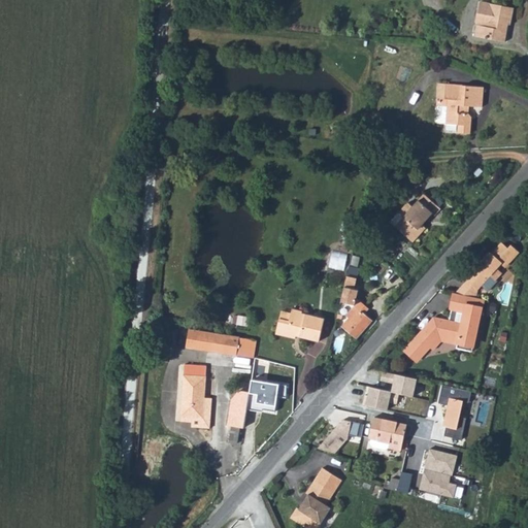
[(475,37),(489,39),(507,42),(509,25),(514,25),(516,8),(495,4),(490,4),(481,2),(475,37)]
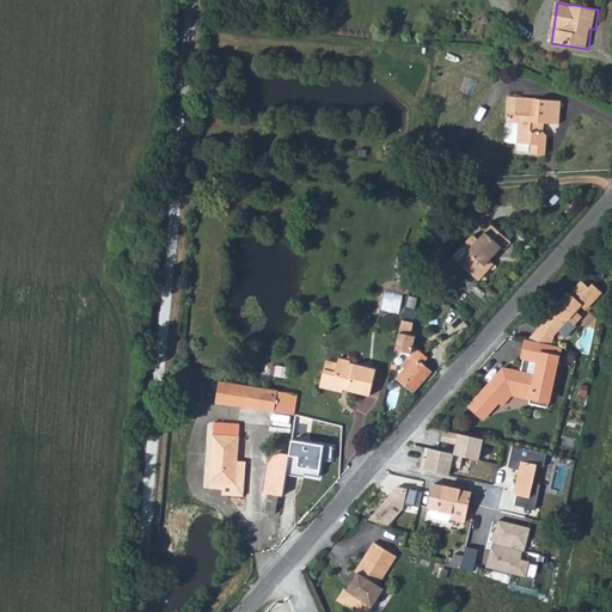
[(509,114),(518,114),(519,95),(507,93),(503,117),(508,117),(509,114)]
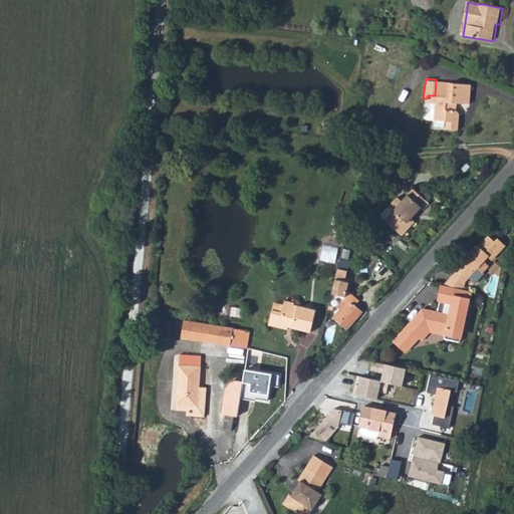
[(436,79),(435,95),(438,95),(437,101),(429,100),(427,102),(426,114),(428,116),(436,117),(436,119),(447,120),(447,127),(458,129),(460,113),(457,108),(453,108),(453,102),(457,101),(470,102),(472,83),(436,79)]
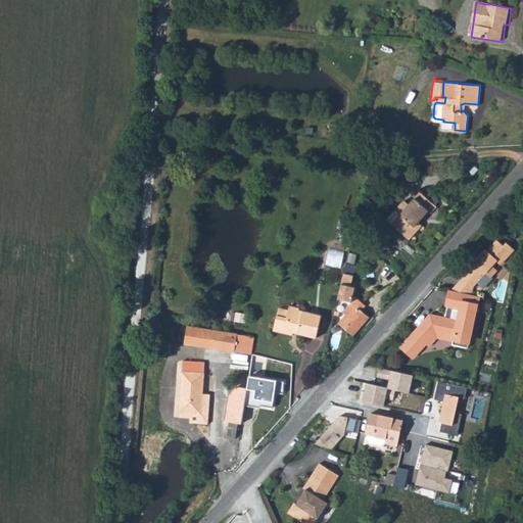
[(370,170),(368,180),(374,181),(376,172),(370,170)]
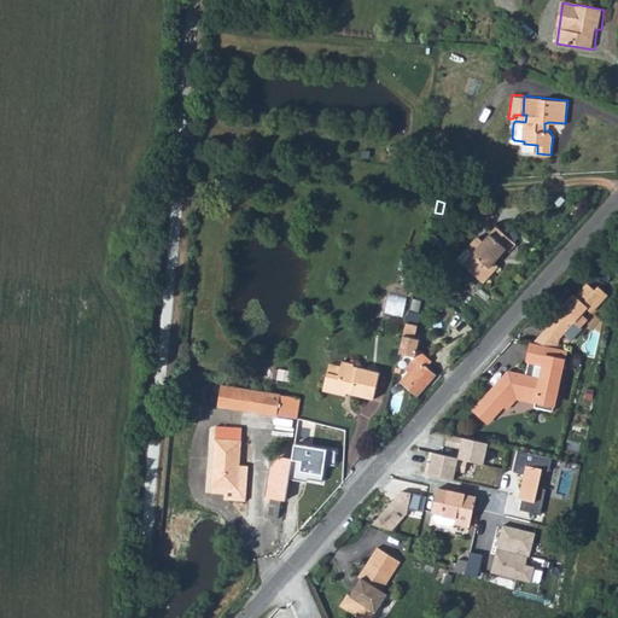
[(435,213),(432,223),(439,225),(442,214),(435,213)]
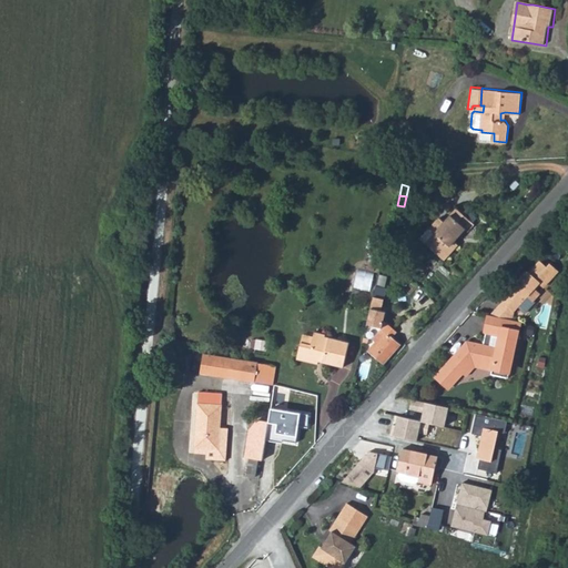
[(436,234),(427,243),(446,260),(459,245),(455,241),(459,236),(460,236),(467,231),(469,232),(476,225),(458,210),(446,222),(440,217),(430,229),(436,234)]
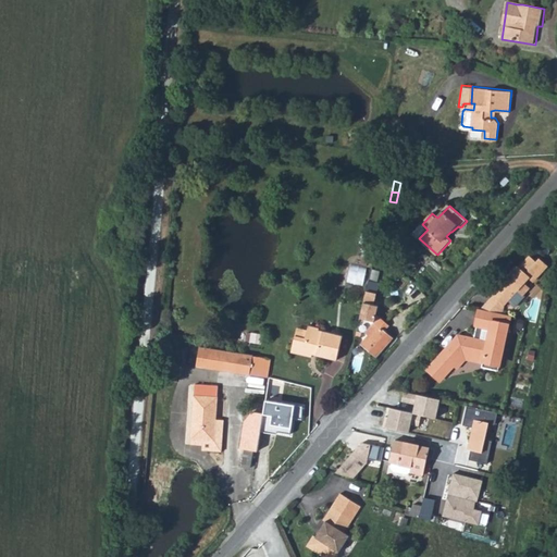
[(422,224),(413,233),(419,238),(428,230),(422,224)]
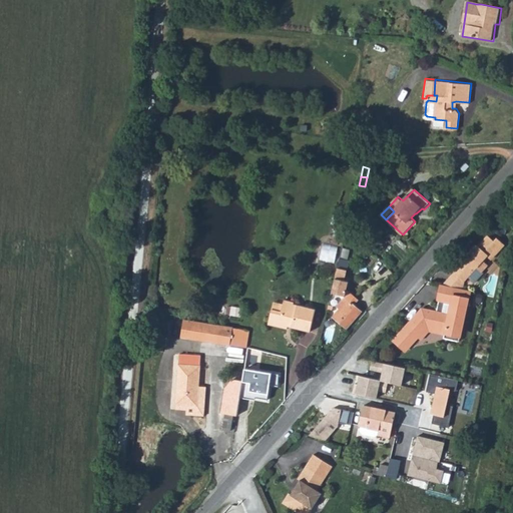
[(468,259),(461,266),(470,275),(477,268),(482,273),(487,266),(483,262),(487,257),(491,261),(504,245),(498,239),(495,242),(488,236),(479,246),(477,245),(466,258),(468,259)]
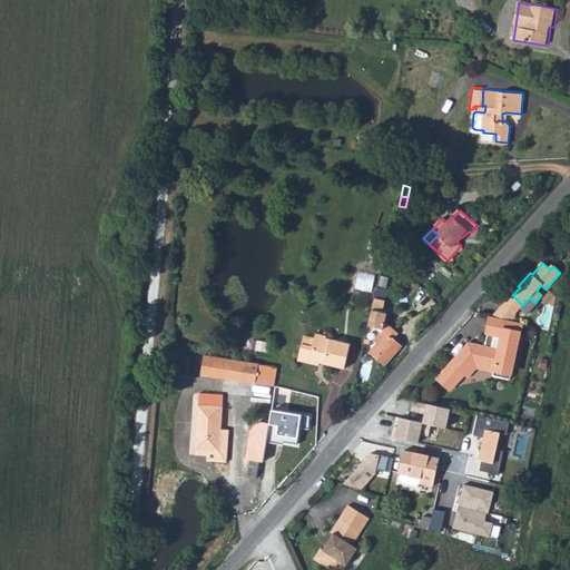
[(356,287),(372,291),(376,273),(361,268),(356,287)]
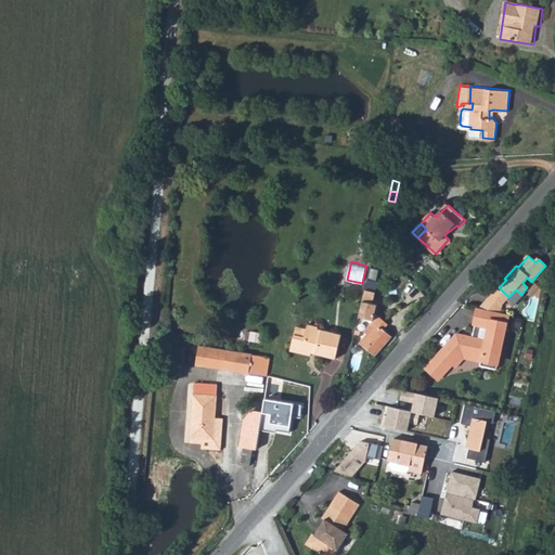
[(497,286),(499,287),(506,280),(504,279),(497,286)]
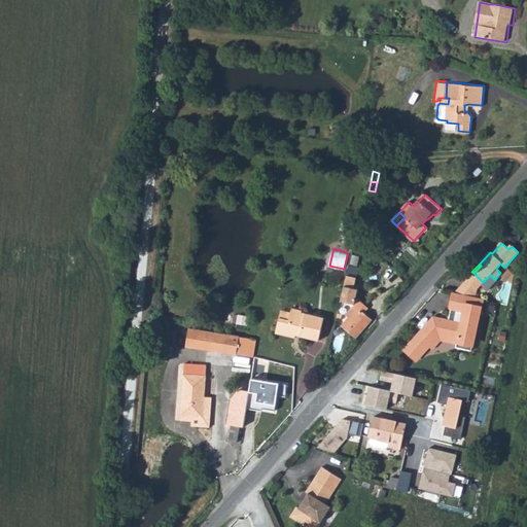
[(349,266),(341,301),(355,304),(357,289),(355,289),(359,268),(349,266)]
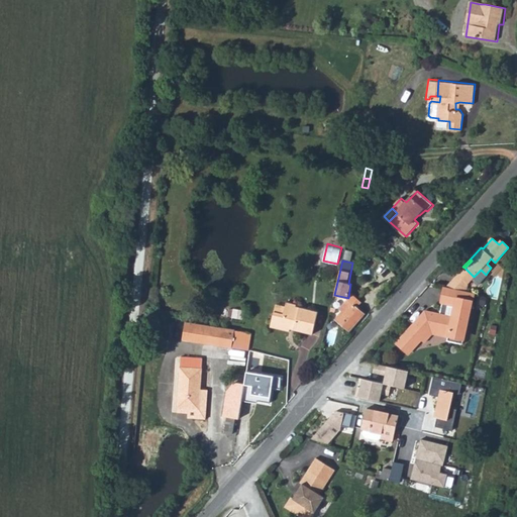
[(468,284),(474,277),(464,268),(458,275),(468,284)]
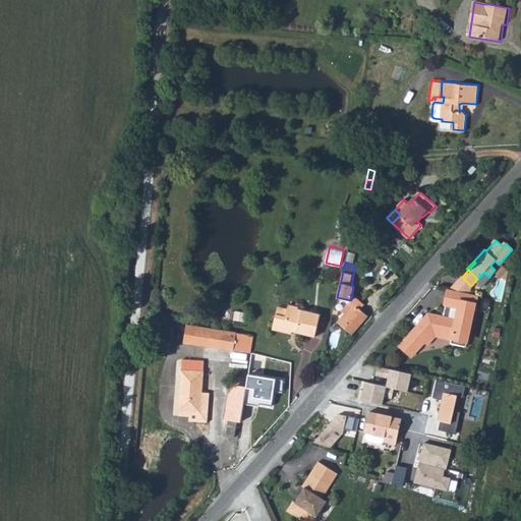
[(471,286),(462,277),(450,289),(465,292),(471,286)]
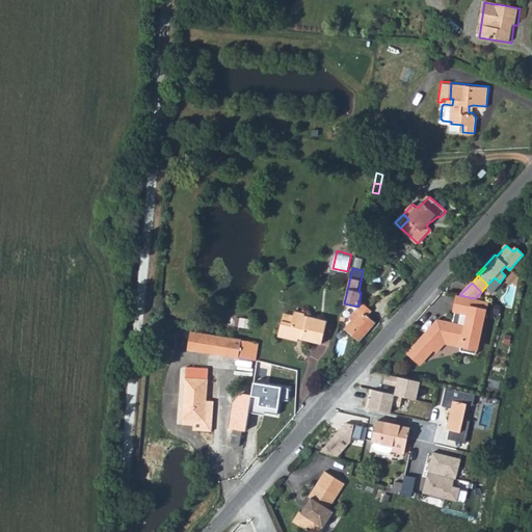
[(459,295),(457,295),(454,312),(455,312),(453,323),(437,320),(428,331),(429,331),(408,353),(420,365),(445,338),(462,341),(460,351),(477,354),(485,311),(487,311),(489,301),(475,298),(459,295)]
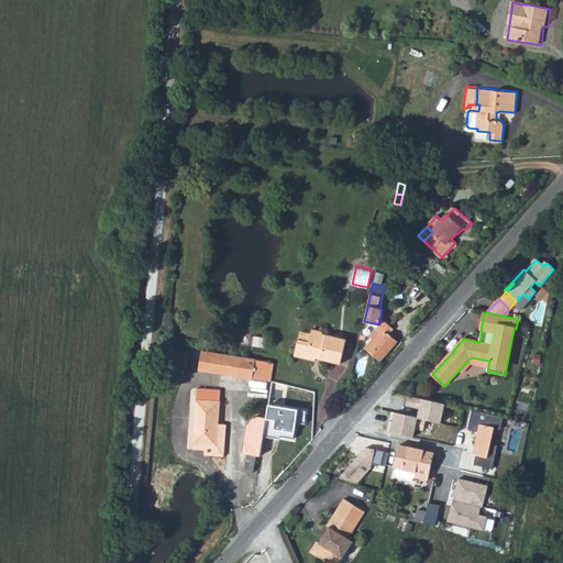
[(374,339),(367,348),(382,360),(397,342),(389,334),(394,329),(385,321),(372,337),(374,339)]
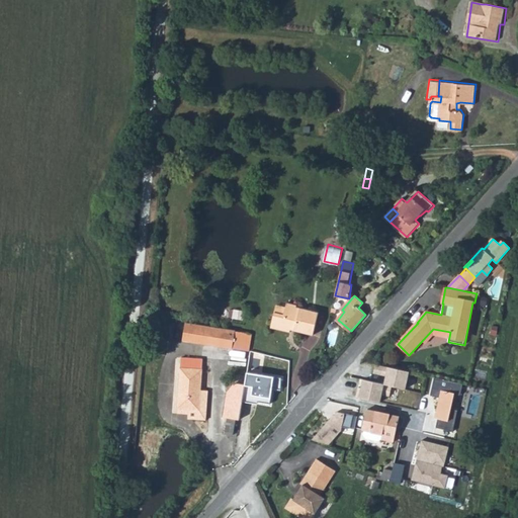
[(276,312),(273,325),(283,327),(282,331),(293,333),(294,328),(297,328),(297,331),(315,334),(320,313),(298,308),(298,306),(289,303),(287,308),(286,315),(276,312)]
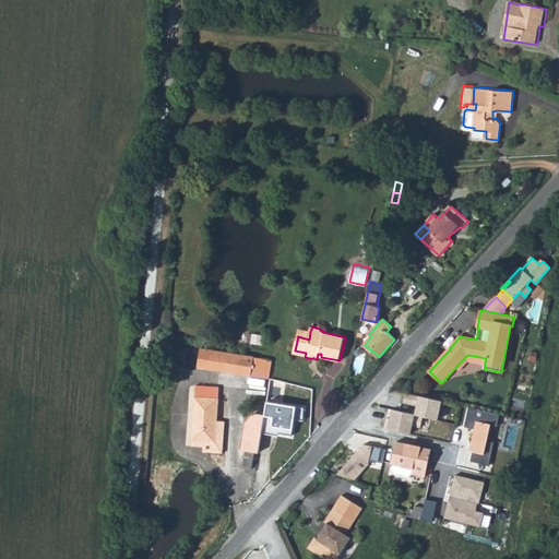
[(300,330),(298,336),(309,340),(310,332),(300,330)]
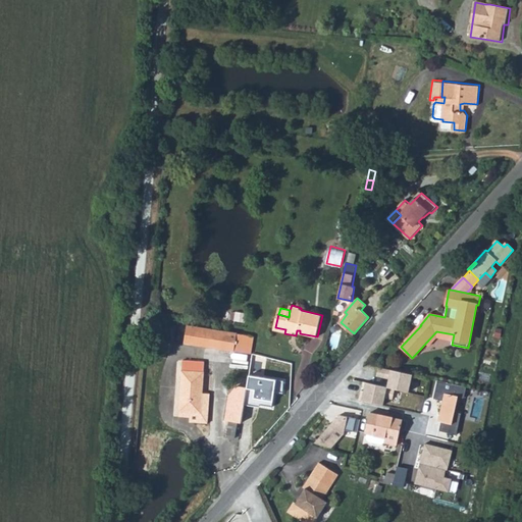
[(187,342),(244,351),(246,333),(241,332),(189,324),(187,342)]
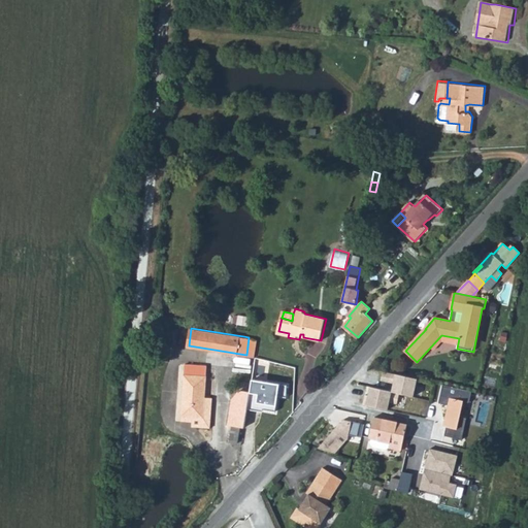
[(246,355),(255,356),(258,338),(249,337),(246,355)]
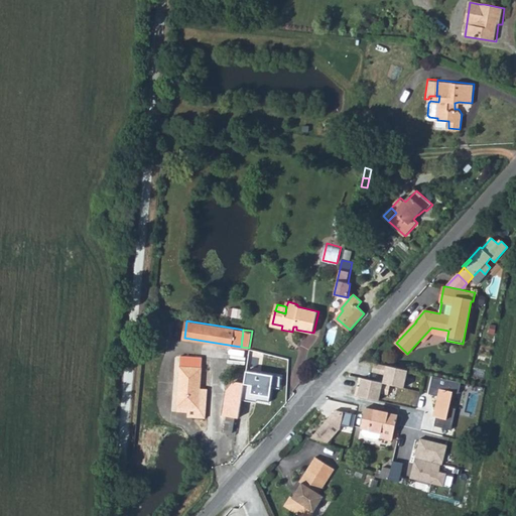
[(181,357),(178,408),(200,410),(203,358),(181,357)]
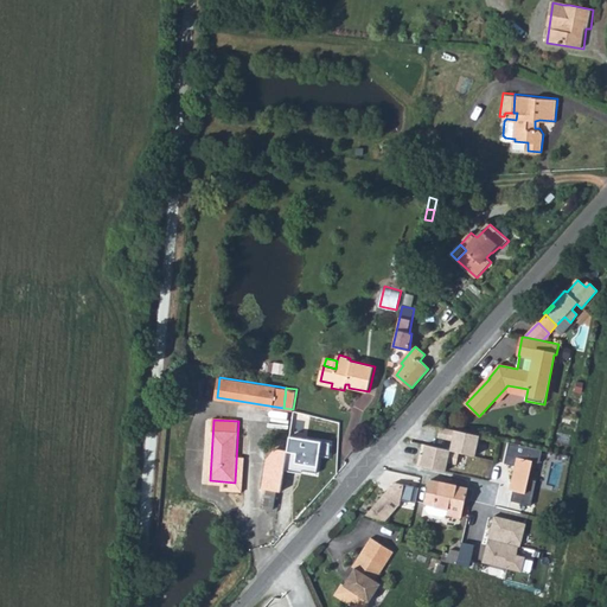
[(483,433),(442,425),(440,435),(455,439),(453,448),(461,451),(478,453),(483,433)]
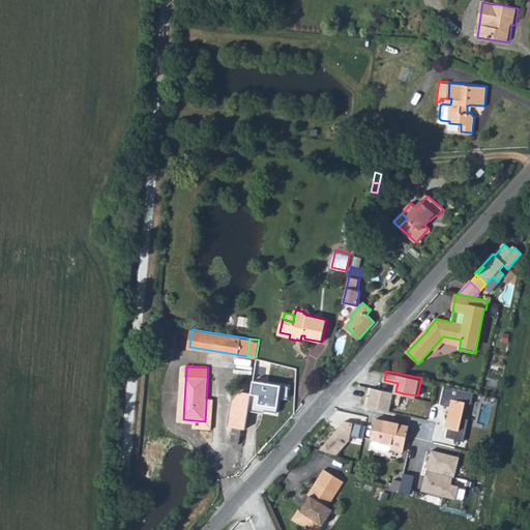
[(403,393),(395,391),(374,387),(370,405),(393,410),(394,403),(401,404),(403,393)]
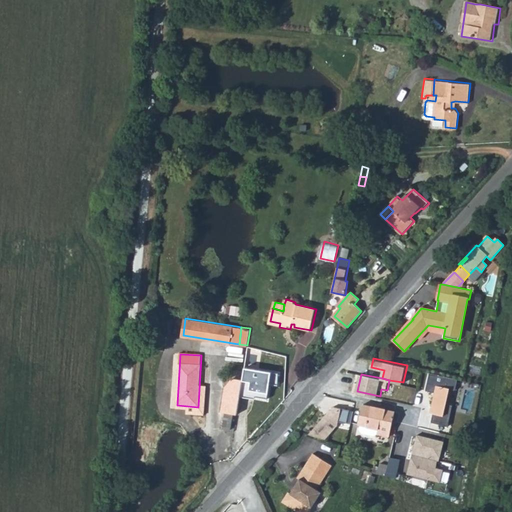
[(457,379),(428,374),(425,392),(434,394),(431,408),(434,409),(431,423),(448,427),(452,405),(446,404),(449,389),(455,390),(457,379)]
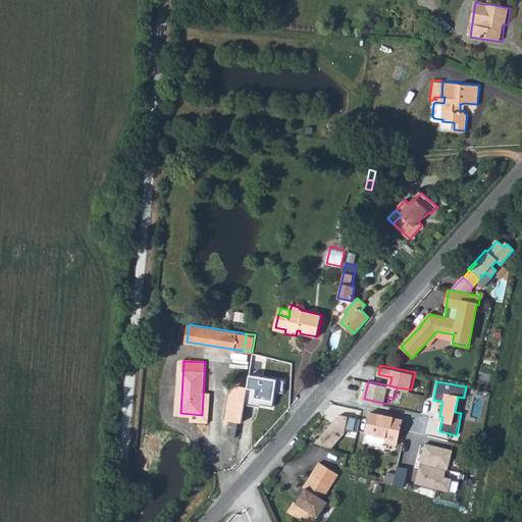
[(371,414),(366,438),(369,445),(382,447),(386,444),(398,446),(403,420),(371,414)]
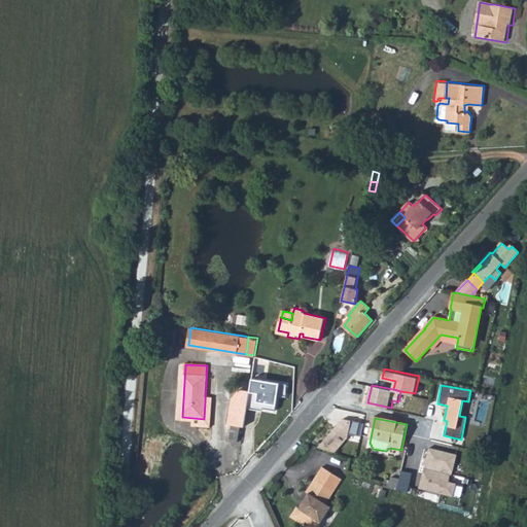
[(342,420),(317,449),(335,454),(347,438),(348,434),(356,436),(359,424),(342,420)]
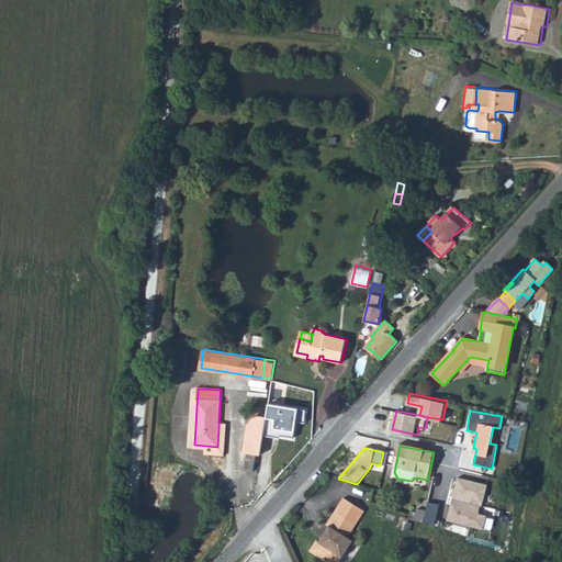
[(248,454),(245,469),(254,470),(256,457),(248,454)]
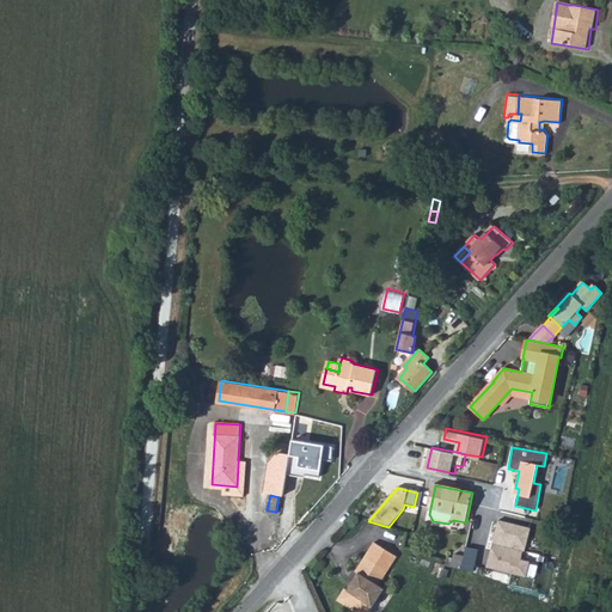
[(530,526),(497,519),(491,542),(524,550),(525,550),(530,526)]
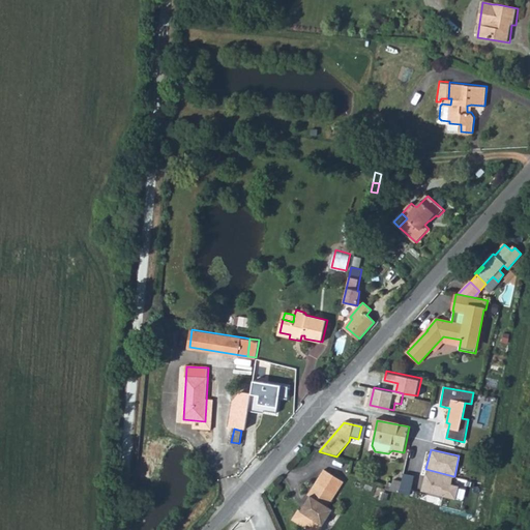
[(453,476),(425,469),(421,491),(455,499),(459,487),(450,486),(453,476)]
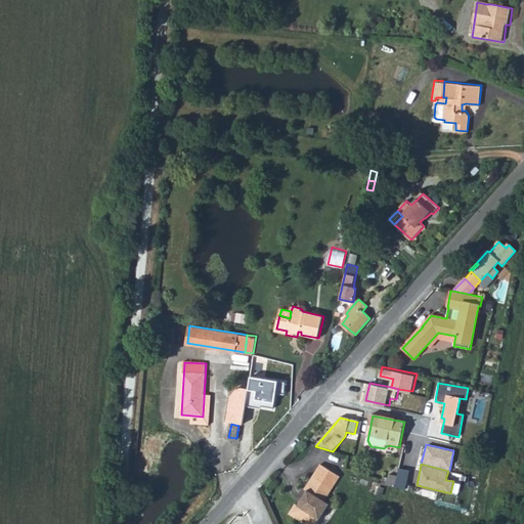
[(330,505),(325,503),(341,478),(321,467),(306,491),(308,493),(299,508),(296,506),(290,516),(302,523),(320,523),(320,520),(330,505)]
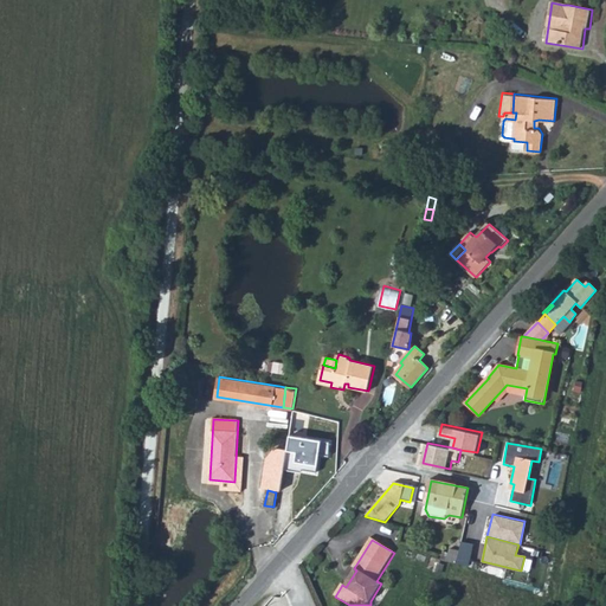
[(461,550),(457,565),(471,569),(476,546),(462,543),(461,550)]
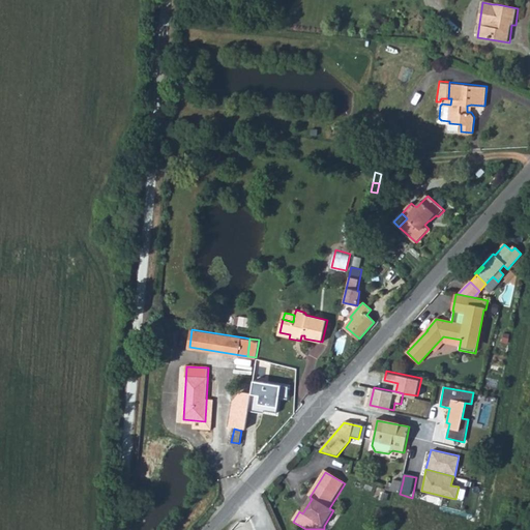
[(394,483),(392,492),(400,494),(403,481),(394,480),(394,483)]
